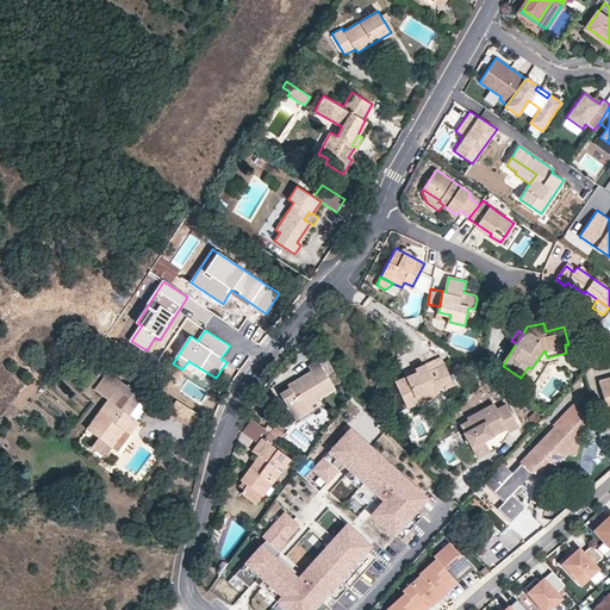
[(547,358),(545,350),(531,368),(528,367),(521,378),(520,379),(533,387),(548,363),(547,358)]
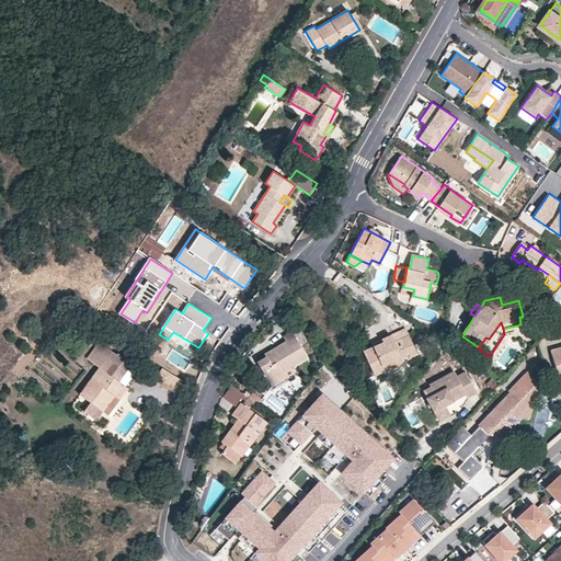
[(285,336),(287,341),(271,352),(276,362),(273,364),(267,356),(259,363),(273,386),(286,377),(284,373),(295,366),(309,357),(293,331),(285,336)]
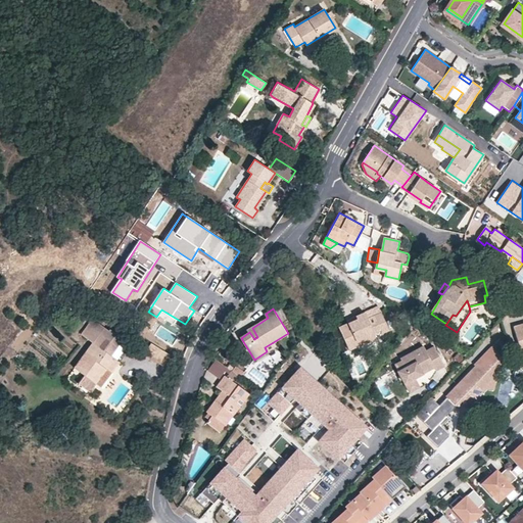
[(348,343),(366,335),(368,340),(377,336),(375,331),(382,329),(383,332),(390,329),(383,312),(376,315),(378,321),(372,324),(366,312),(358,315),(359,318),(349,322),(342,325),(340,326),(348,343)]
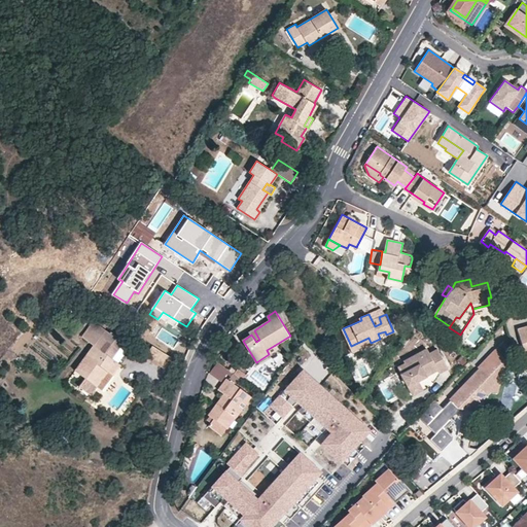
[(119,363),(106,354),(112,346),(120,351),(126,343),(110,330),(109,332),(93,321),(81,337),(94,345),(75,371),(96,386),(106,371),(112,375),(119,363)]
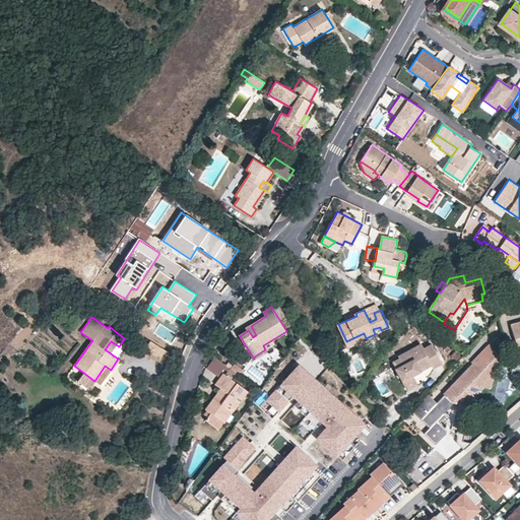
[(247,328),(248,330),(253,337),(256,335),(251,326),(247,328)]
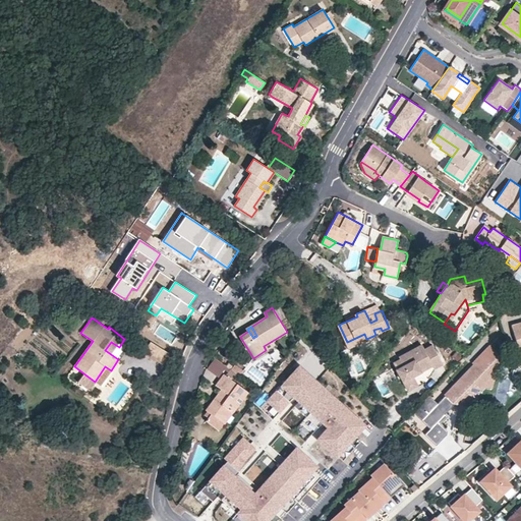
[(364,334),(347,342),(349,346),(366,339),(364,334)]
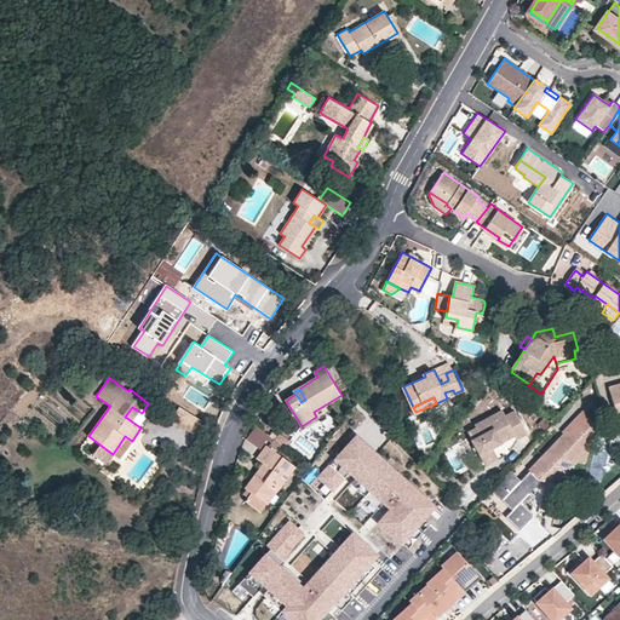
[(314,412),(316,417),(328,411),(326,405),(314,412)]
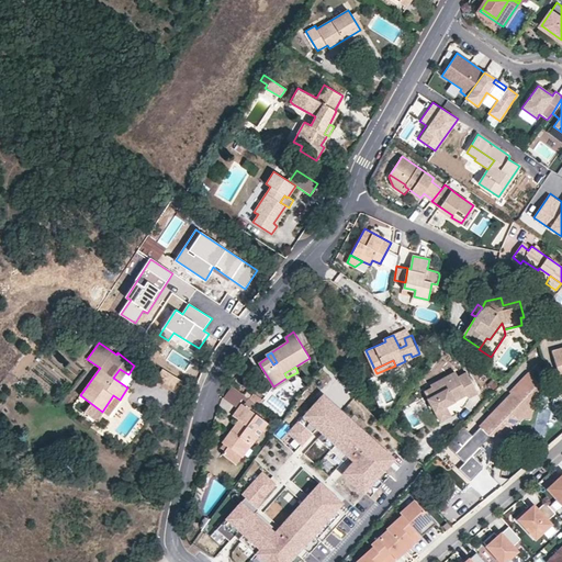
[(433,386),(430,388),(425,391),(439,415),(449,409),(447,405),(453,402),(454,401),(453,397),(467,390),(468,393),(470,396),(479,392),(468,371),(459,375),(457,371),(431,384),(433,386)]
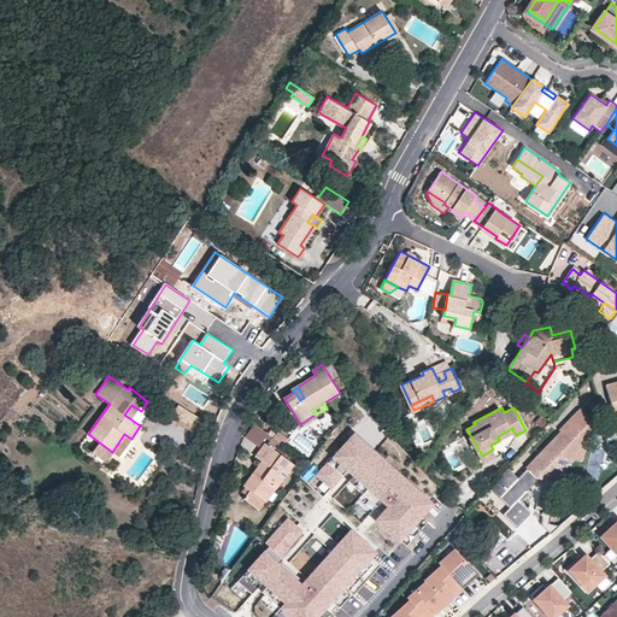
[(244,436),(259,446),(268,433),(252,423),(244,436)]
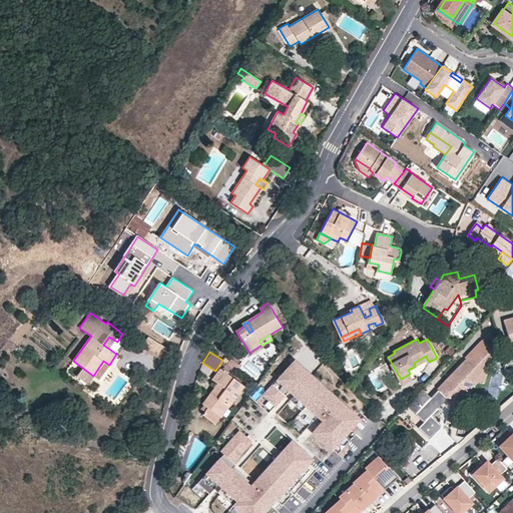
[(426,356),(414,363),(415,366),(427,359),(426,356)]
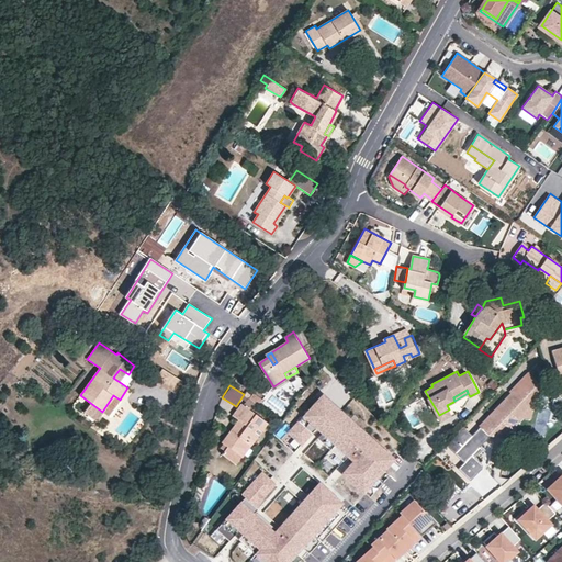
[(525,402),(515,392),(487,422),(471,440),(482,449),(498,431),(510,434),(518,425),(520,425),(521,422),(526,417),(526,416),(528,404),(525,402)]
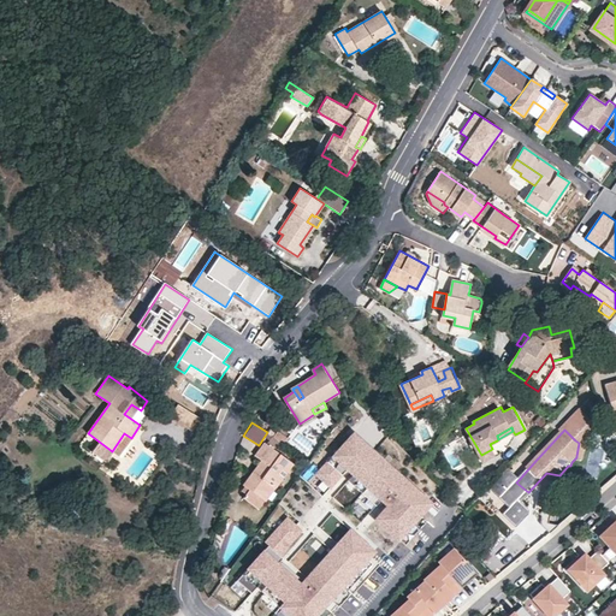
[(289,438),(278,432),(274,437),(284,444),(289,438)]
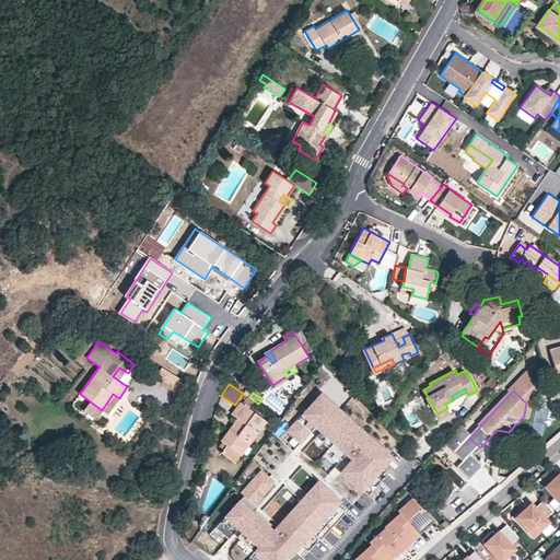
[(393,456),(323,393),(289,430),(301,442),(316,426),(322,430),(317,436),(330,447),(325,454),(370,494),(389,473),(384,467),(393,456)]
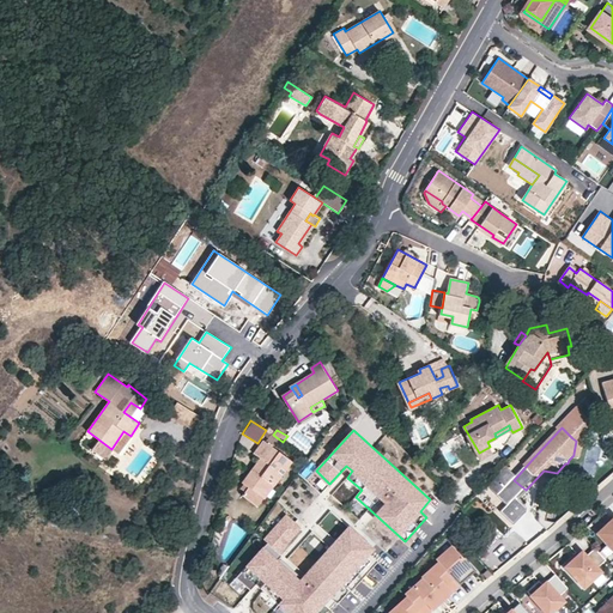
[(111,449),(117,453),(131,436),(123,431),(111,449)]
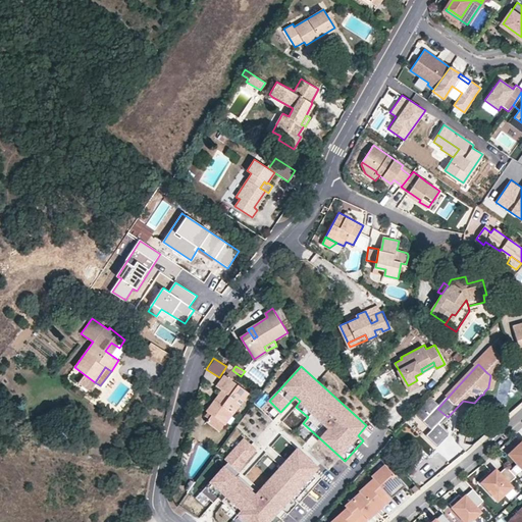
[(217,397),(220,400),(218,403),(215,401),(207,411),(212,415),(225,424),(249,393),(225,375),(217,386),(222,389),(217,397)]
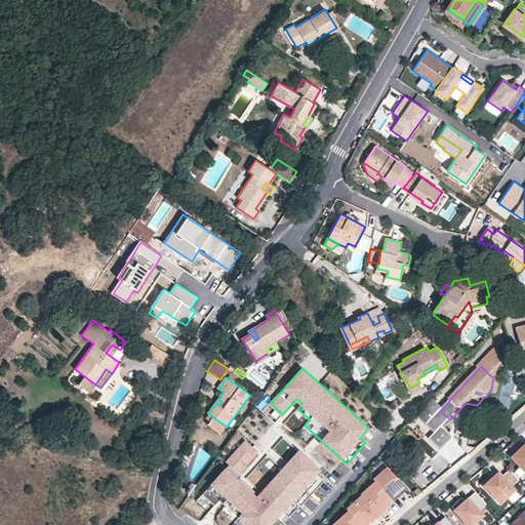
[(421,388),(419,382),(410,388),(412,393),(421,388)]
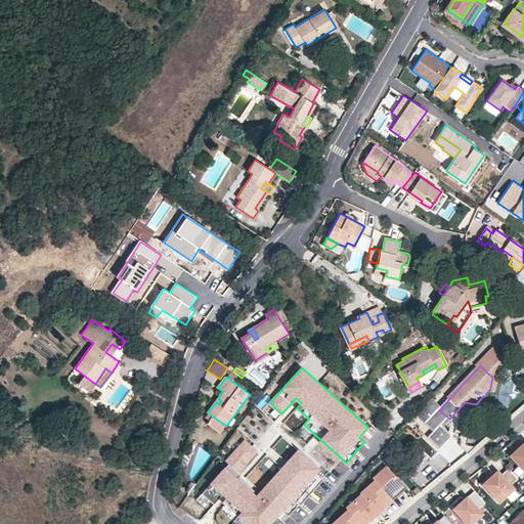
[(221,433),(226,426),(213,417),(208,423),(221,433)]
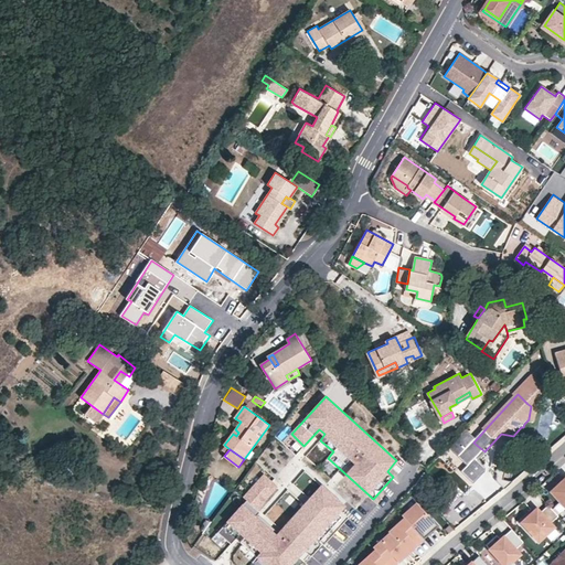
[(472,457),(460,471),(472,482),(484,469),(472,457)]
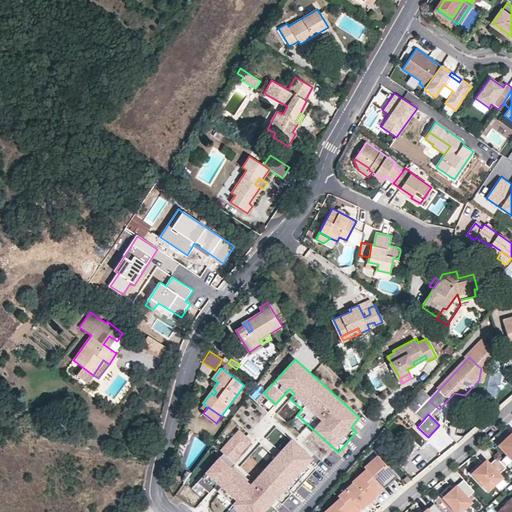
[(304,426),(299,433),(305,438),(310,431),(304,426)]
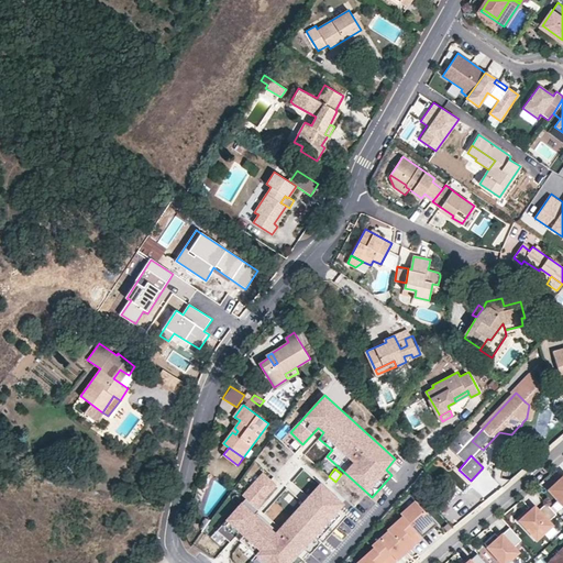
[(263,473),(243,495),(246,497),(256,506),(276,484),(263,473)]
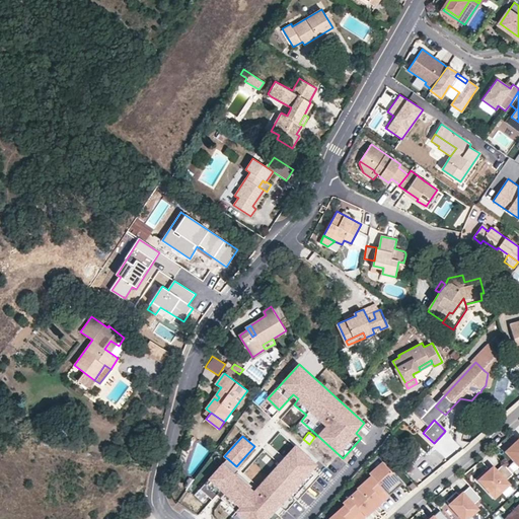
[(518,439),(517,438),(505,449),(518,464),(518,439)]
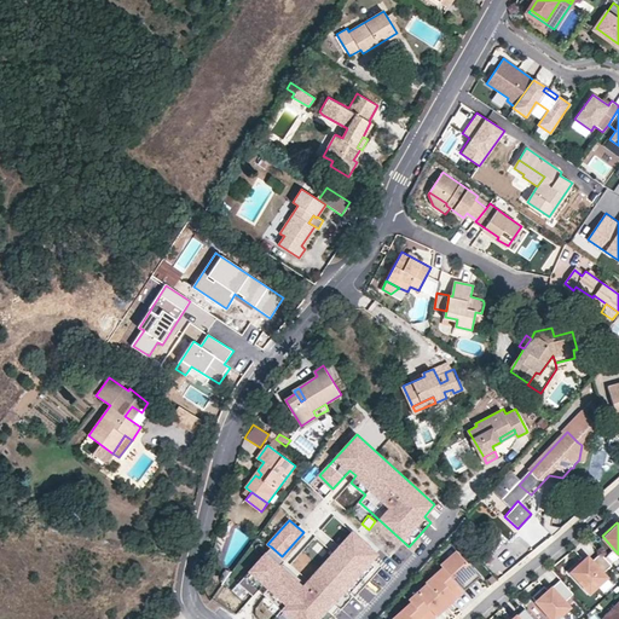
[(356,596),(383,567),(374,557),(377,554),(353,531),(304,586),(281,565),(285,560),(282,556),(271,547),(249,571),(265,583),(268,586),(264,593),(282,609),(283,608),(294,618),(317,618),(320,615),(324,618),(329,618),(334,614),(340,607),(341,608),(354,595),(356,596)]
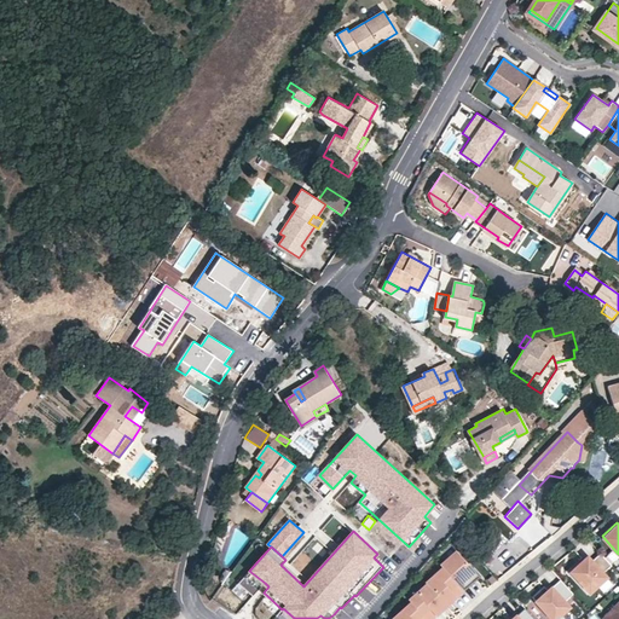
[(478,577),(456,553),(441,566),(443,568),(462,589),(468,584),(469,585),(478,577)]
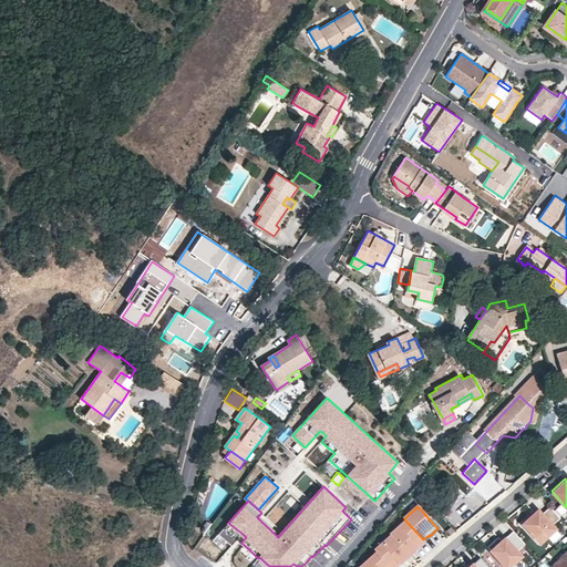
[(556,528),(553,525),(560,517),(550,506),(539,517),(536,514),(533,518),(532,517),(524,524),(540,543),(556,528)]
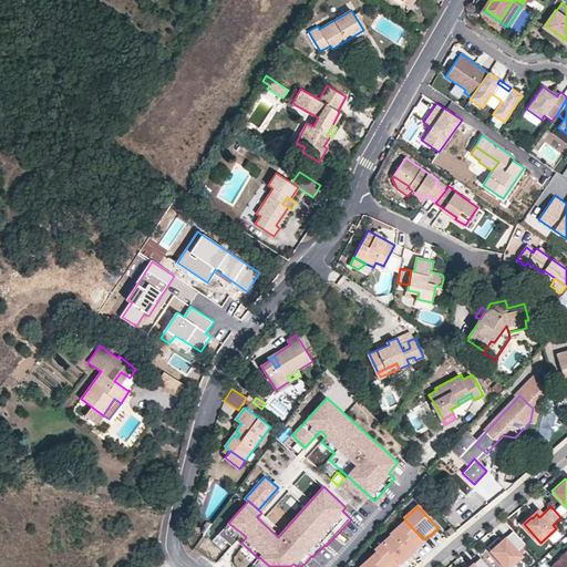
[(405,521),(390,534),(391,535),(409,555),(424,540),(423,539),(405,521)]
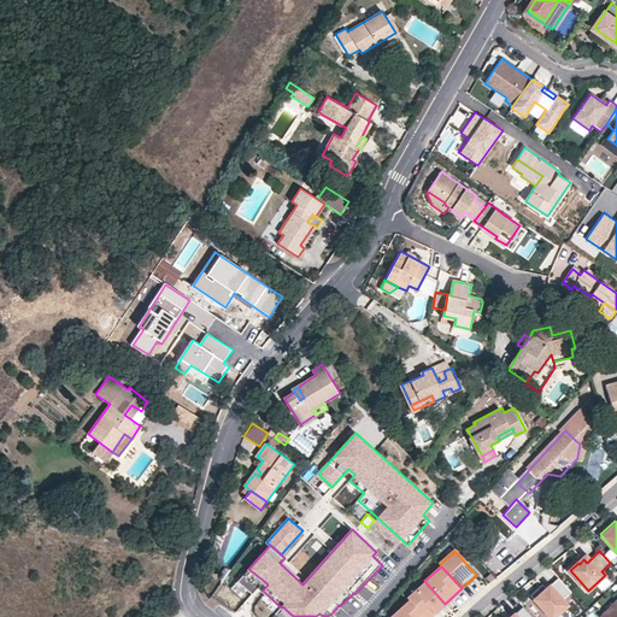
[(264,581),(248,569),(239,580),(252,593),(264,581)]
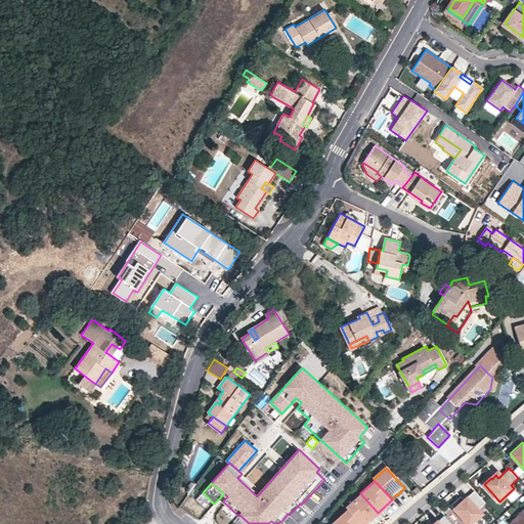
[(478,510),(485,503),(475,491),(465,500),(462,503),(457,499),(450,506),(467,523),(470,523),(482,514),(478,510)]
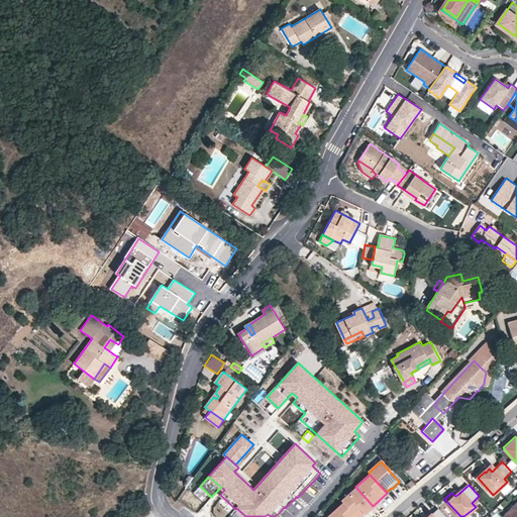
[(359,516),(373,506),(356,488),(341,502),(343,503),(355,516),(359,516)]
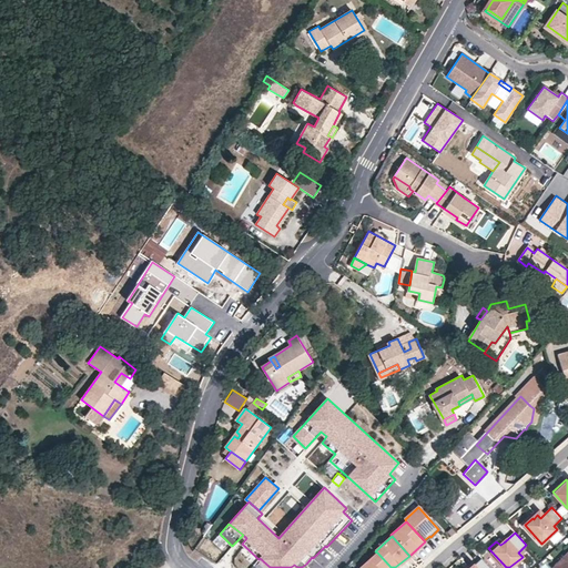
[(391,567),(377,553),(359,567),(391,567)]
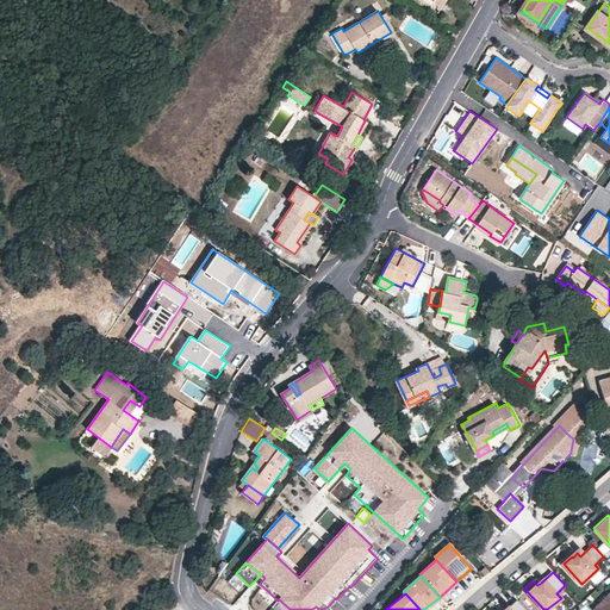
[(609,609),(609,593),(595,609),(609,609)]
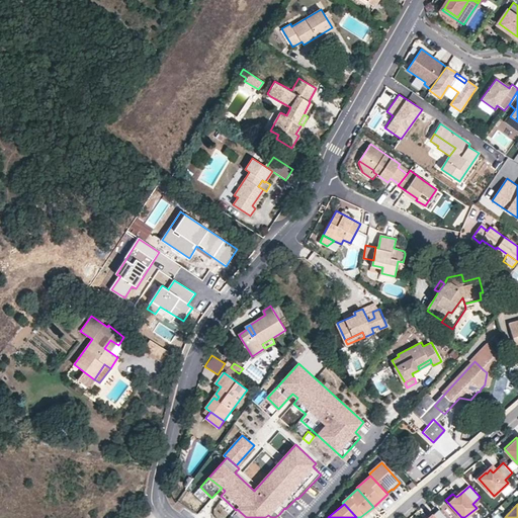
[(447,517),(439,509),(429,517),(447,517)]
